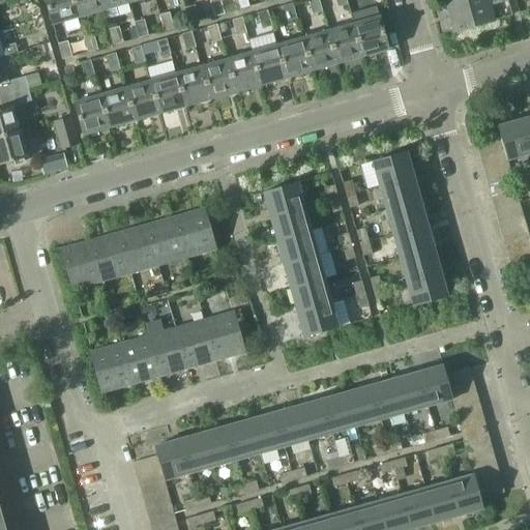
[(74,0),(46,0),(53,26),(80,19),(74,0)]
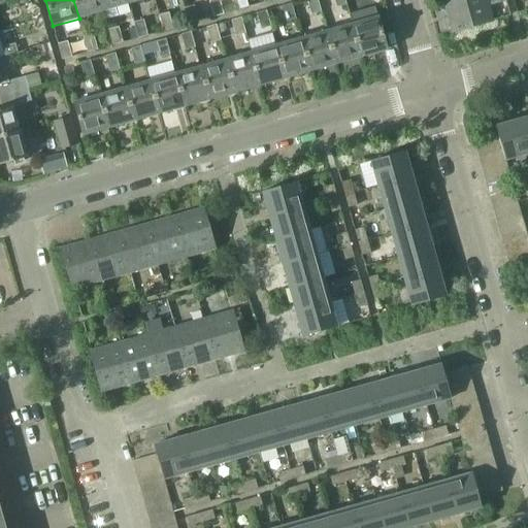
[(73,0),(79,19),(104,11),(100,0),(73,0)]
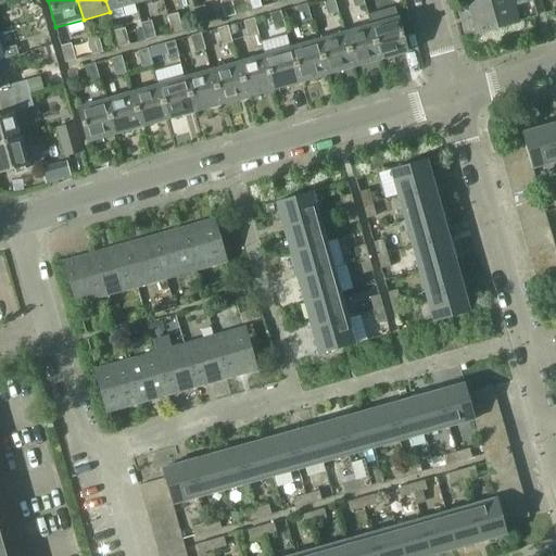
[(105,0),(110,12),(137,4),(135,0),(105,0)]
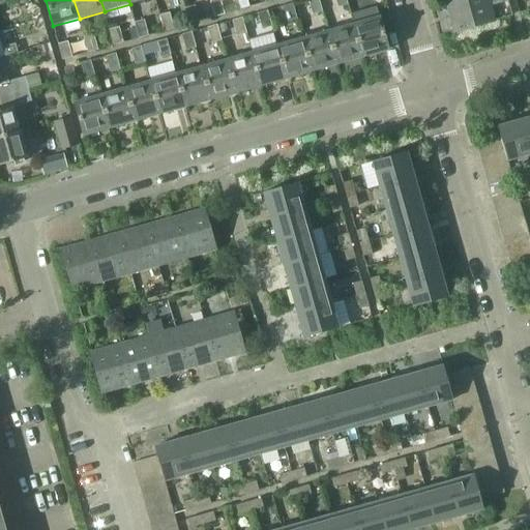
[(215,17),(225,13),(221,0),(213,0),(211,1),(215,17)]
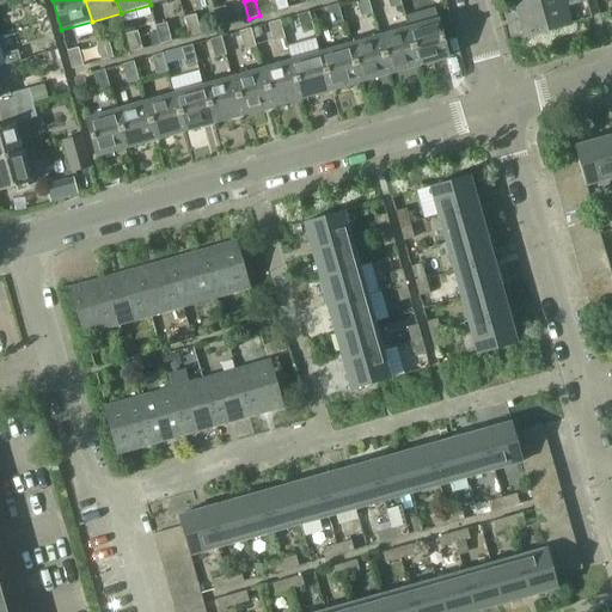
[(274,0),(276,11),(287,7),(285,0),(274,0)]
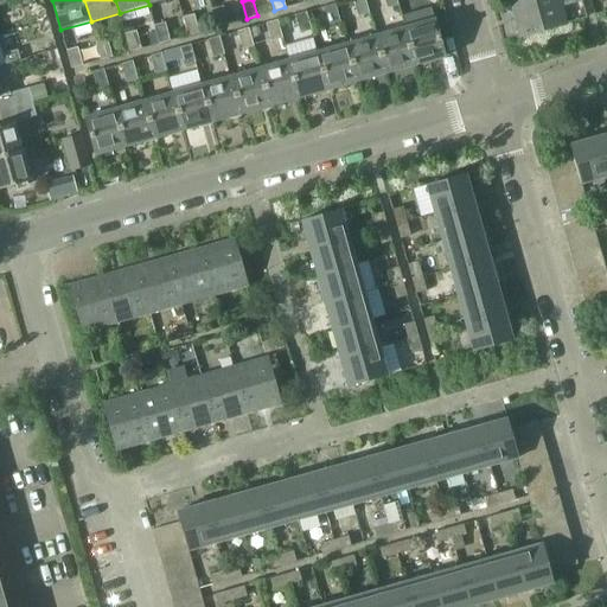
[(369,12),(365,0),(353,0),(358,16),(369,12)]
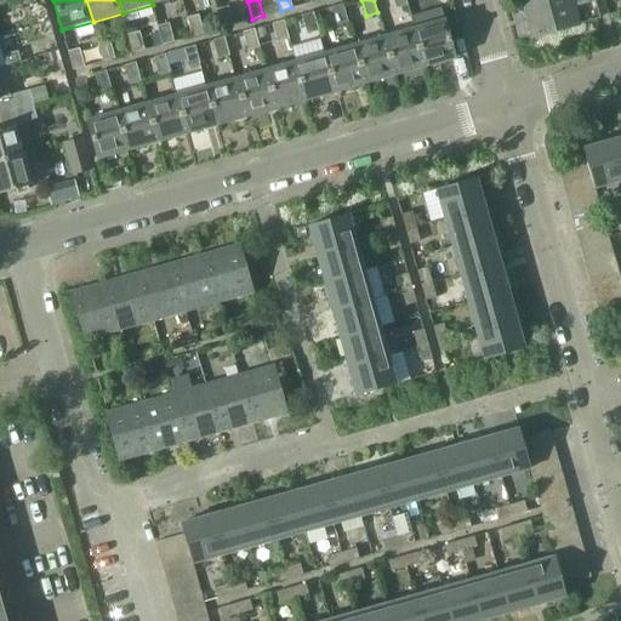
[(534,0),(523,4),(533,36),(580,23),(580,22),(575,23),(568,0),(534,0)]
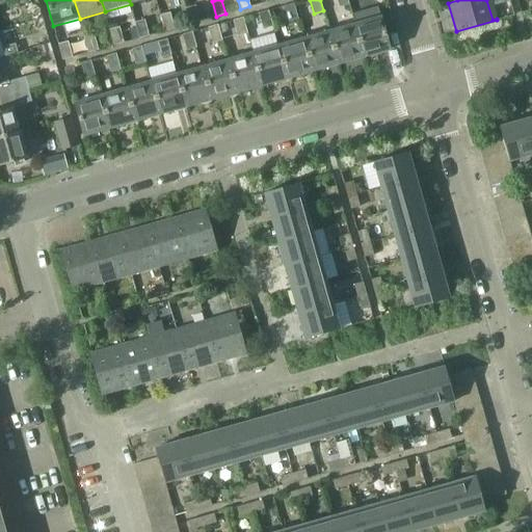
[(297,18),(293,3),(284,6),(288,21),(297,18)]
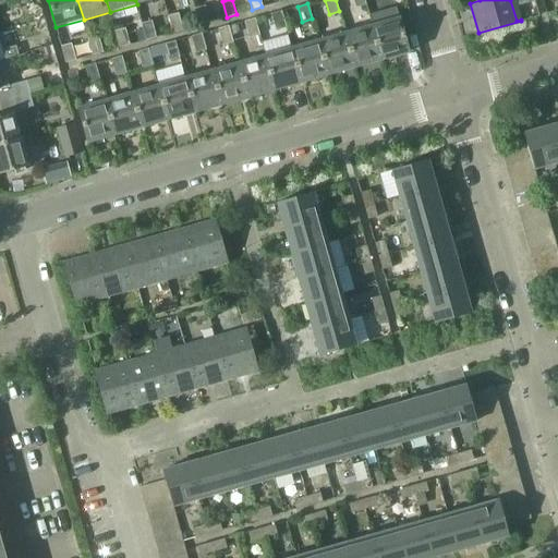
[(210,22),(206,5),(196,9),(201,25),(210,22)]
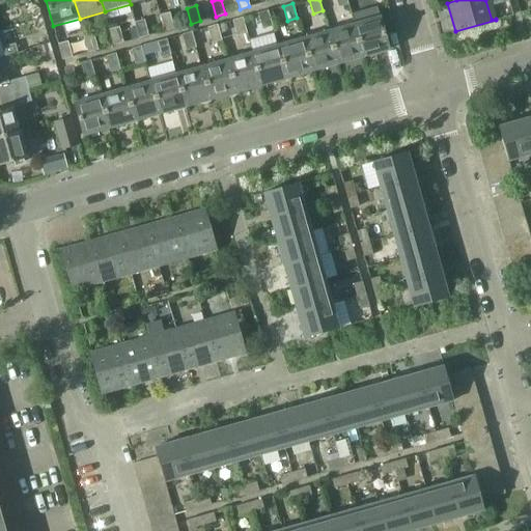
[(389,49),(376,7),(351,15),(354,24),(363,57),(389,49)]
